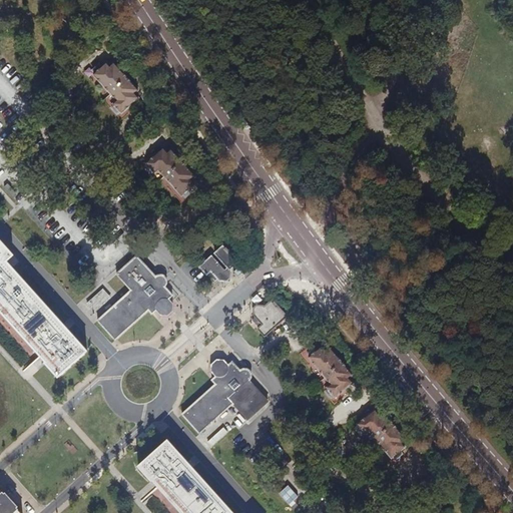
[(113,104),(121,113),(138,97),(134,93),(138,90),(113,64),(109,67),(106,64),(94,75),(117,100),(113,104)]
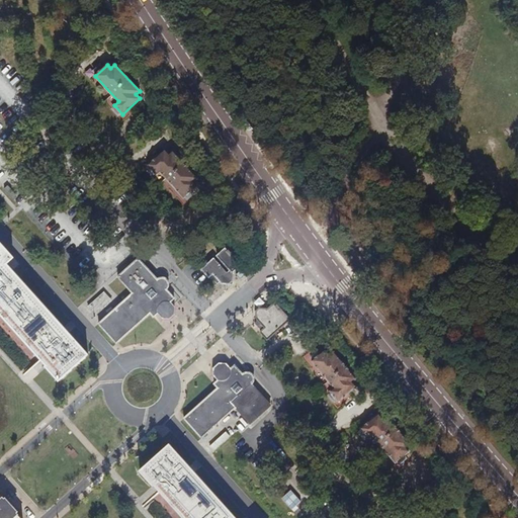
[(161,172),(184,198),(197,186),(194,182),(197,179),(174,153),(169,158),(165,153),(150,166),(158,175),(161,172)]
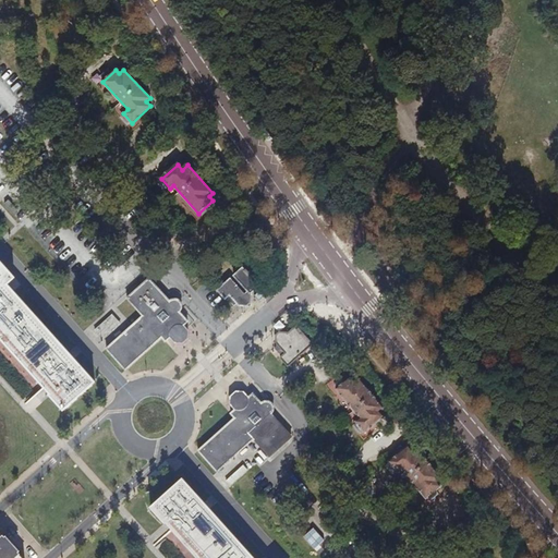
[(0,341),(46,393),(63,412),(96,383),(9,286),(16,279),(1,261),(0,262),(0,341)]
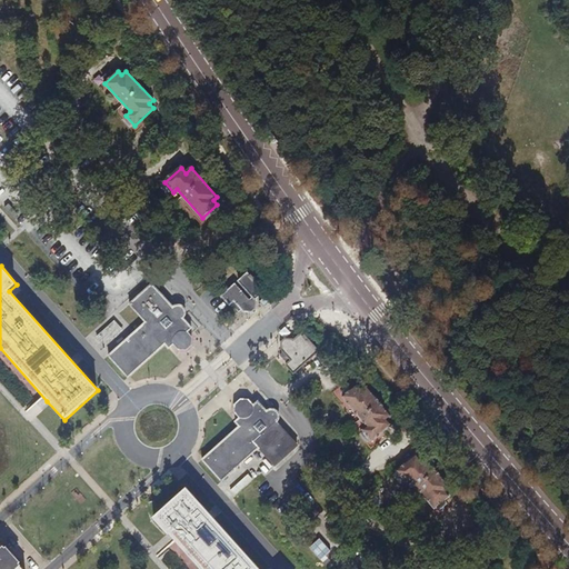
[(238,281),(255,300),(263,292),(261,289),(262,289),(251,276),(250,277),(247,273),(238,281)]
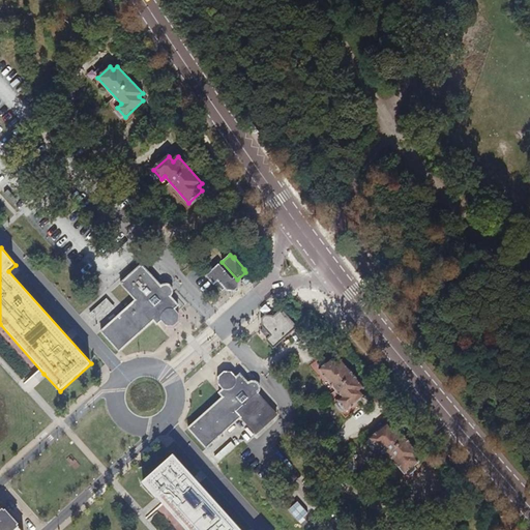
[(179,304),(172,296),(173,296),(174,293),(175,290),(174,288),(173,286),(170,283),(168,283),(165,283),(164,283),(160,284),(142,263),(120,283),(137,299),(102,330),(121,351),(155,320),(158,323),(163,319),(168,323),(174,326),(178,321),(178,314),(174,308),(179,304)]
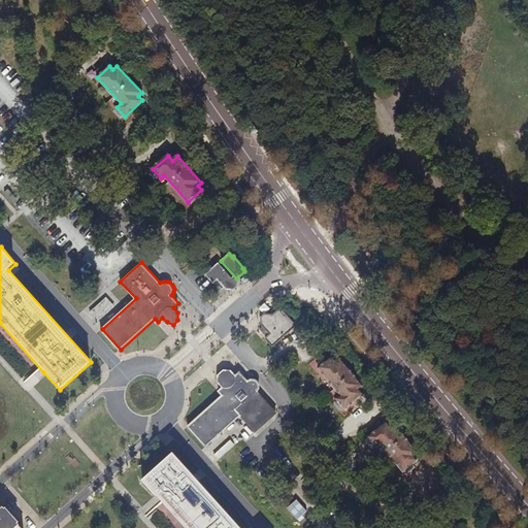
[(90,312),(98,322),(114,306),(106,297),(90,312)]
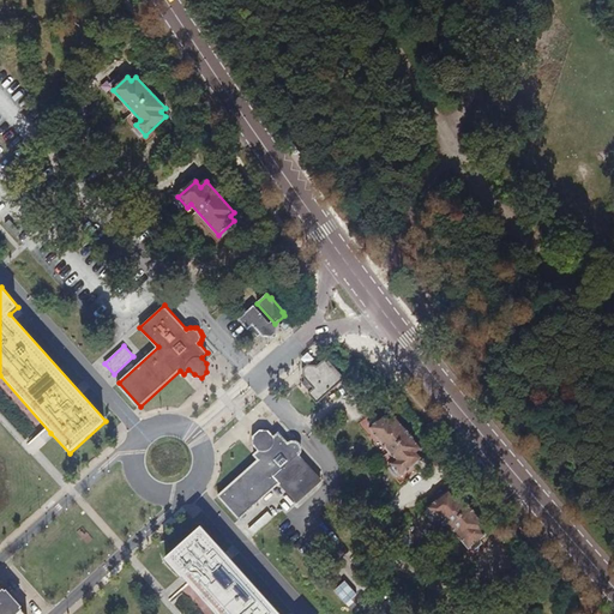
[(307,395),(317,404),(343,380),(327,362),(326,363),(324,361),(315,368),(307,366),(304,369),(302,378),(305,381),(302,384),(309,392),(307,395)]
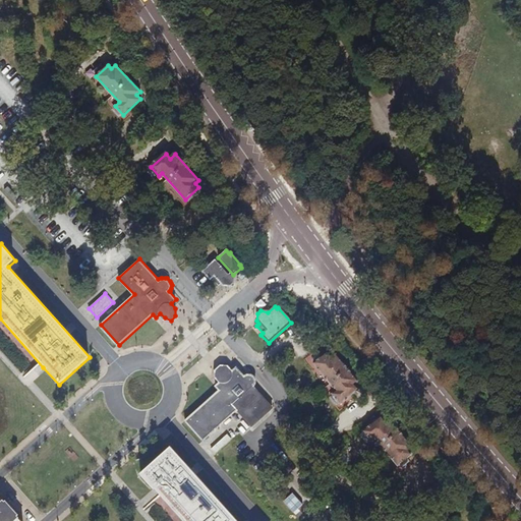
[(334,396),(342,405),(359,391),(356,386),(359,383),(336,354),(332,357),(329,353),(315,364),(338,392),(334,396)]
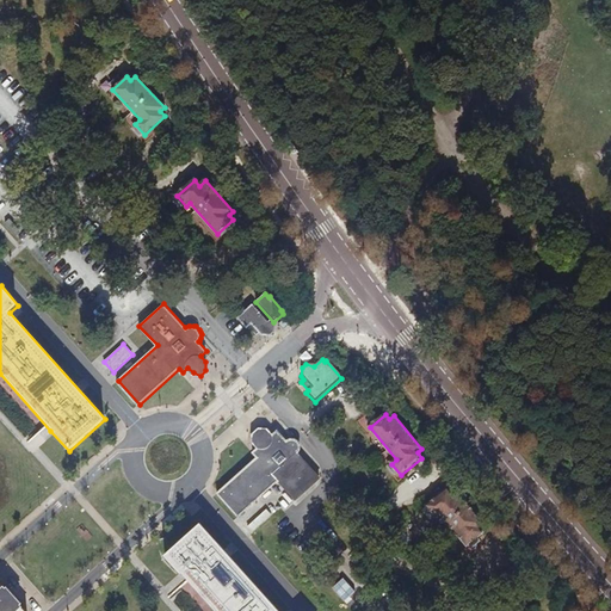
[(290,460),(297,454),(298,452),(300,450),(300,448),(300,445),(298,443),(297,442),(295,440),(291,439),(289,439),(287,440),(285,442),(277,432),(272,436),(267,430),(259,431),(253,436),(252,444),(257,449),(252,454),(255,460),(217,494),(238,517),(295,466),(290,460)]
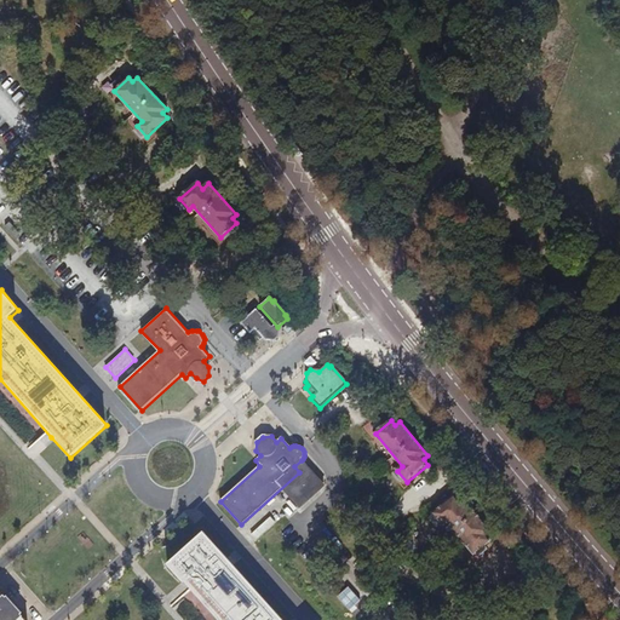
[(476,551),(478,555),(486,549),(483,545),(489,540),(486,535),(489,532),(463,499),(458,503),(453,497),(434,514),(442,524),(446,521),(474,554),(476,551)]
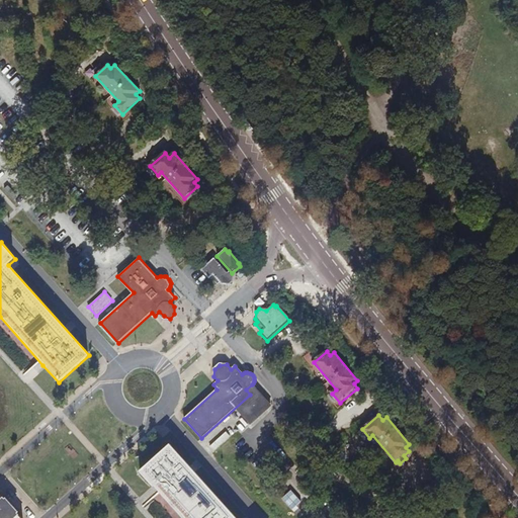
[(225,431),(208,445),(213,451),(230,436),(225,431)]
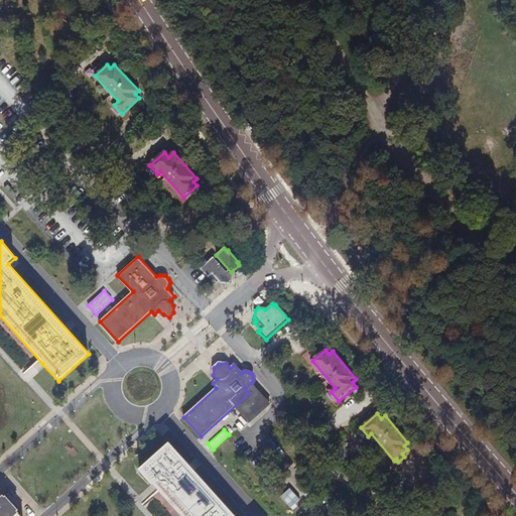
[(233,515),(168,444),(139,471),(152,486),(154,485),(156,487),(181,515),(233,515)]
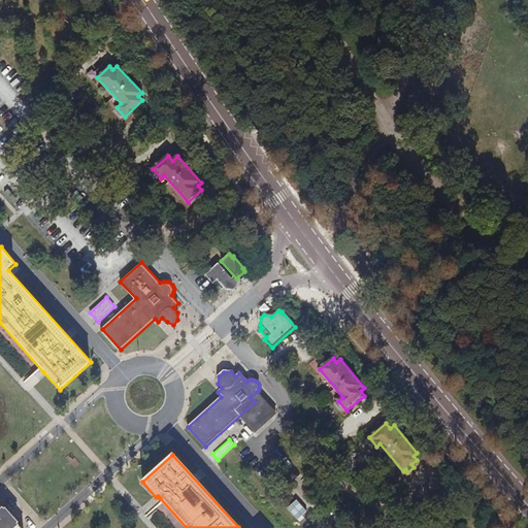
[(0,527),(21,527),(18,524),(19,523),(3,506),(2,507),(0,504),(0,527)]
